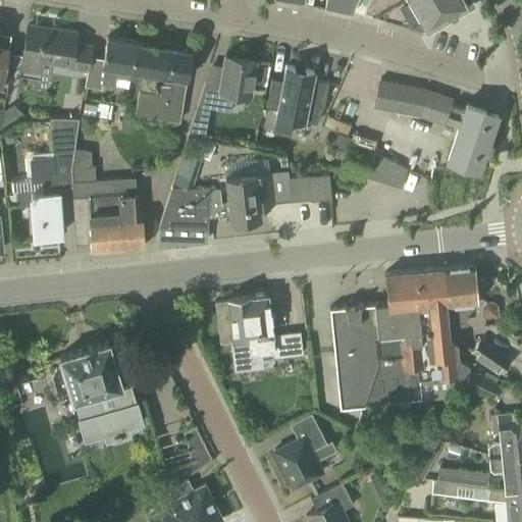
[(468,3),(466,0),(325,0),(324,8),(352,13),(380,22),(382,14),(410,22),(413,27),(420,29),(425,27),(425,28),(468,3)]
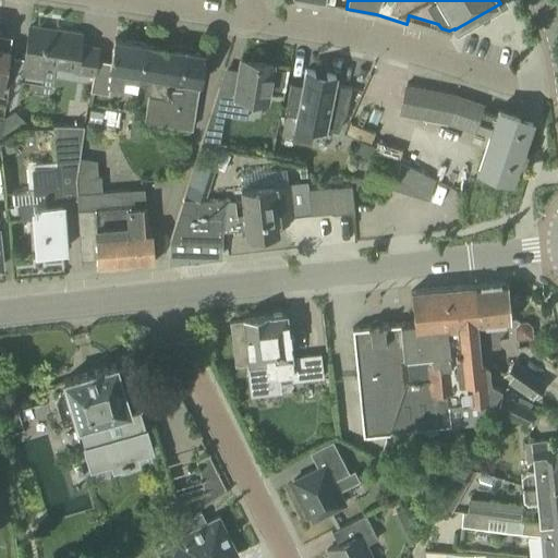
[(93,76),(96,67),(95,67),(97,48),(80,45),(81,33),(55,28),(53,31),(28,26),(20,73),(45,77),(47,65),(72,70),(72,73),(93,76)]
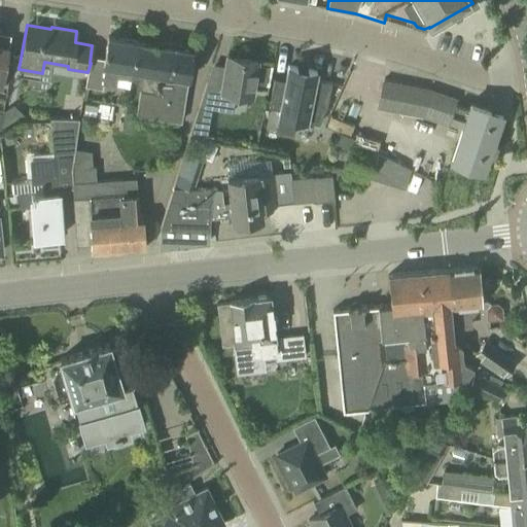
[(103,65),(91,63),(88,72),(85,85),(102,89),(103,83),(115,85),(117,77),(131,79),(137,41),(107,37),(103,65)]
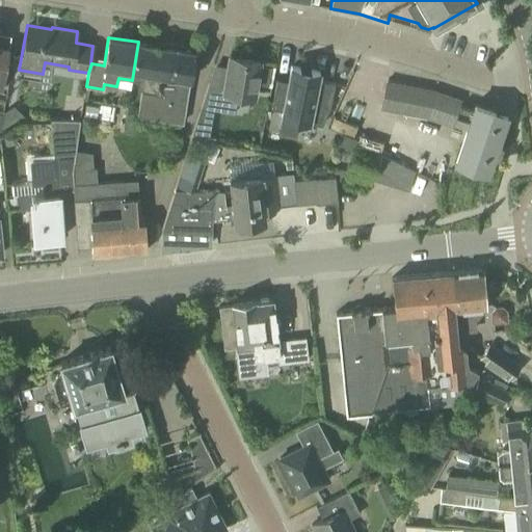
[(138,42),(132,80),(142,82),(136,115),(184,124),(191,79),(195,50),(138,42)]
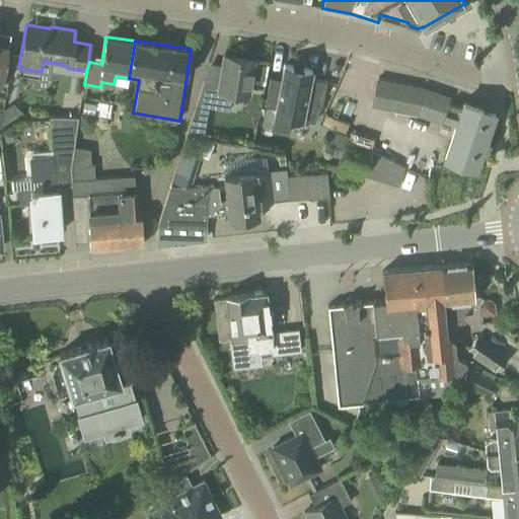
[(222,65),(209,63),(188,131),(204,134),(208,107),(229,109),(232,92),(248,94),(250,81),(262,82),(265,65),(253,64),(254,60),(224,55),(222,65)]
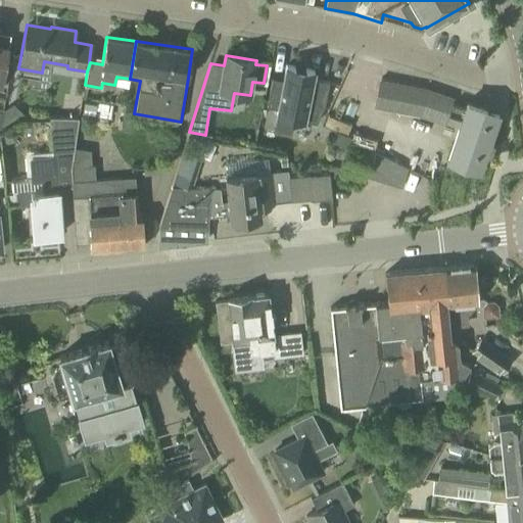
[(280,108),(278,115),(319,122),(326,102),(330,80),(314,77),(315,69),(286,64),(284,80),(273,78),(268,107),(280,108)]
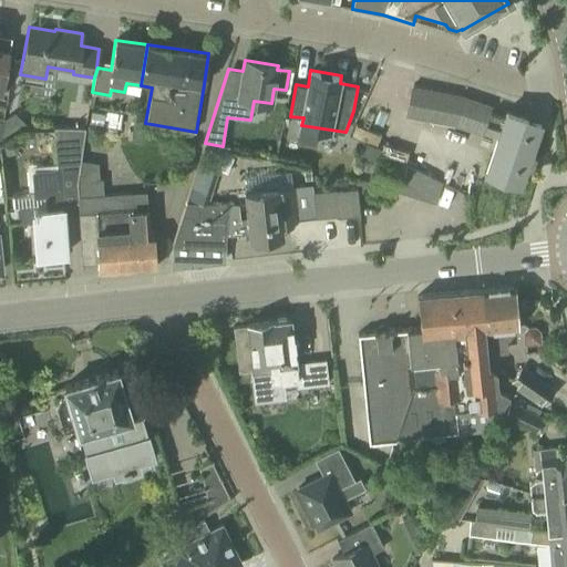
[(504,116),(490,111),(492,105),(464,95),(411,85),(405,115),(454,125),(496,140),(485,173),(519,184),(539,122),(506,111),(504,116)]
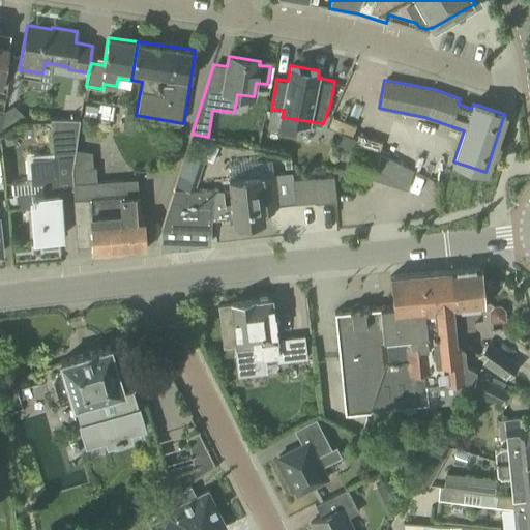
[(97,102),(86,100),(85,110),(96,112),(97,102)]
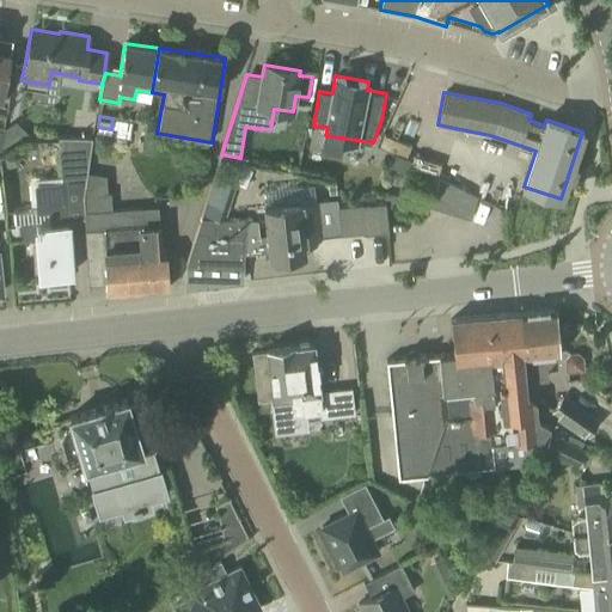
[(0,150),(28,133),(16,122),(2,130),(0,150)]
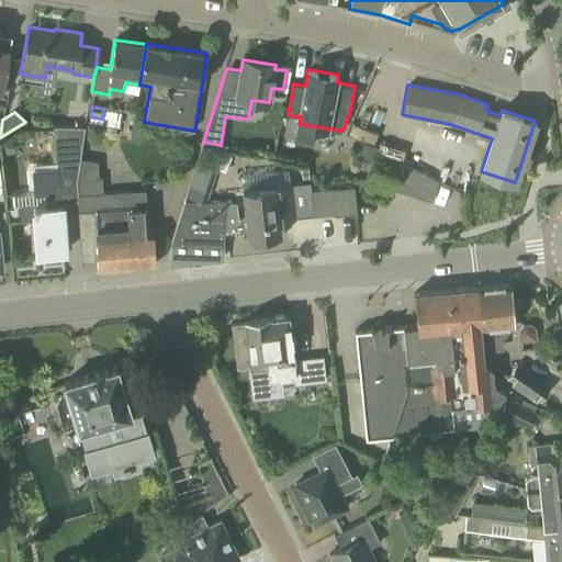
[(63,205),(59,169),(78,169),(83,126),(52,126),(56,166),(31,169),(34,194),(44,193),(45,206),(38,208),(38,211),(34,212),(33,203),(15,205),(18,222),(34,221),(36,254),(66,251),(63,205)]
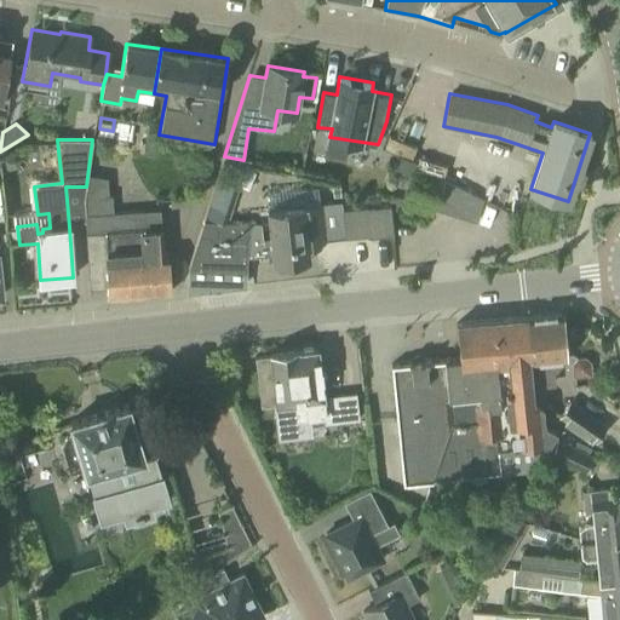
[(431,218),(446,179),(415,170),(405,210),(431,218)]
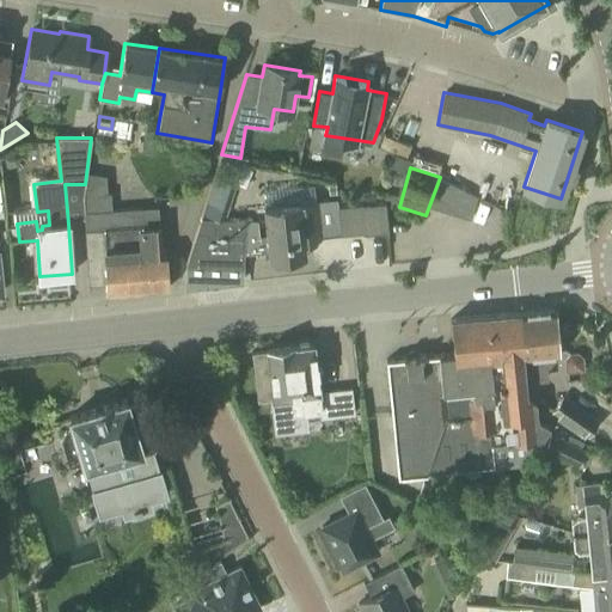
[(481,216),(487,190),(450,183),(445,209),(481,216)]
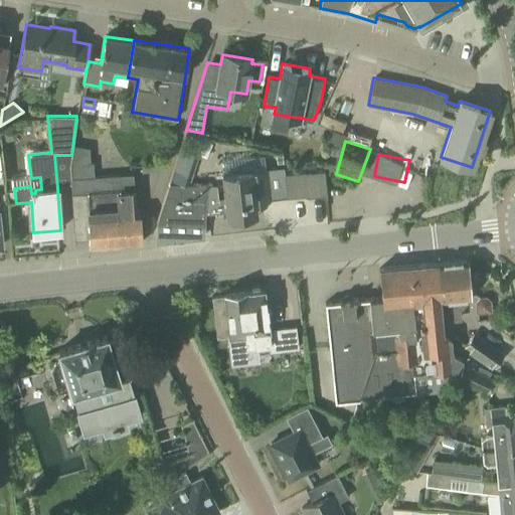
[(95,177),(93,162),(69,164),(71,193),(74,239),(89,238),(90,245),(142,242),(141,209),(137,210),(135,189),(133,174),(95,177)]
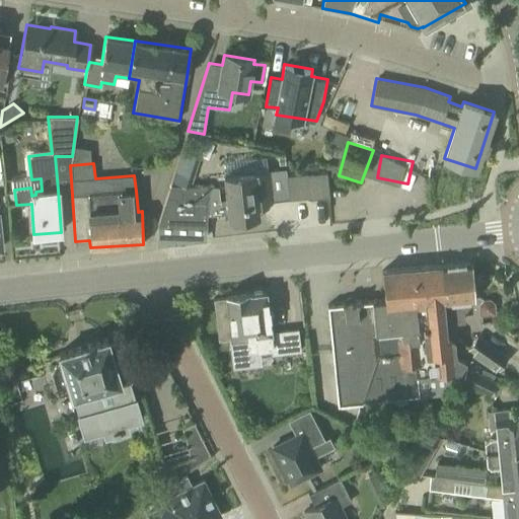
[(229,220),(258,217),(258,208),(268,207),(273,201),(270,169),(224,173),(229,220)]
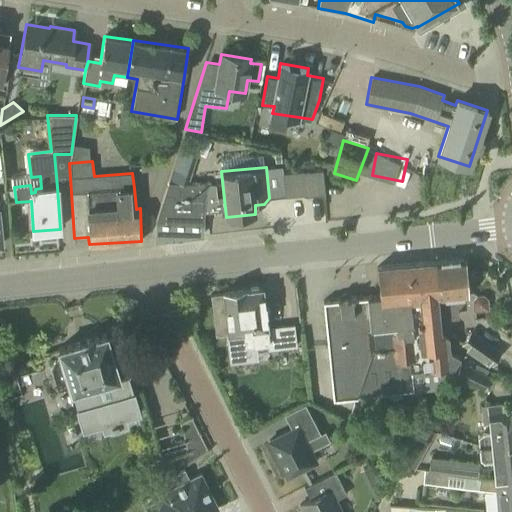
[(325,193),(322,169),(303,172),(303,170),(282,172),(285,196),(304,194),(304,196),(325,193)]
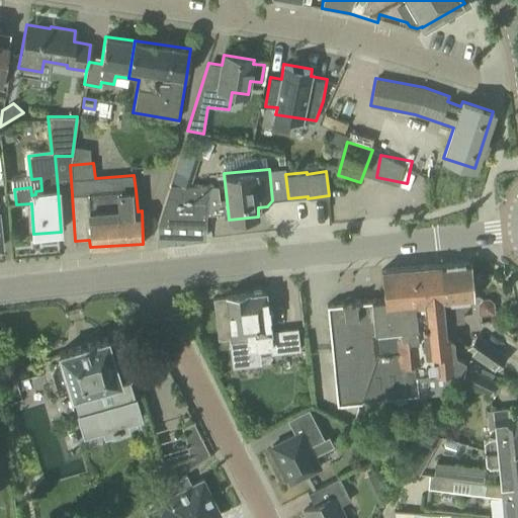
[(160,217),(176,218),(176,224),(206,225),(208,186),(170,184),(160,217)]
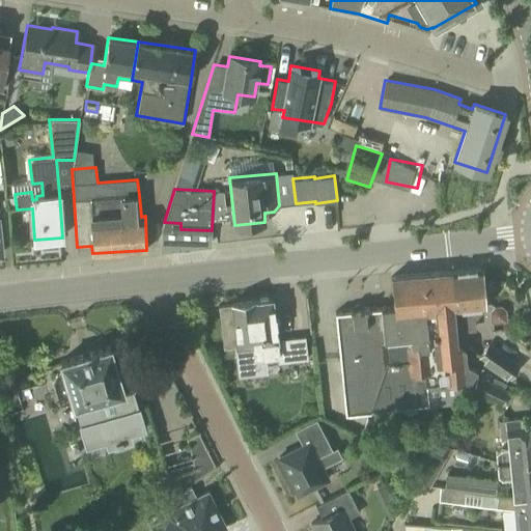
[(483,309),(482,306),(485,306),(481,268),(451,271),(457,332),(472,331),(471,320),(475,320),(483,309)]
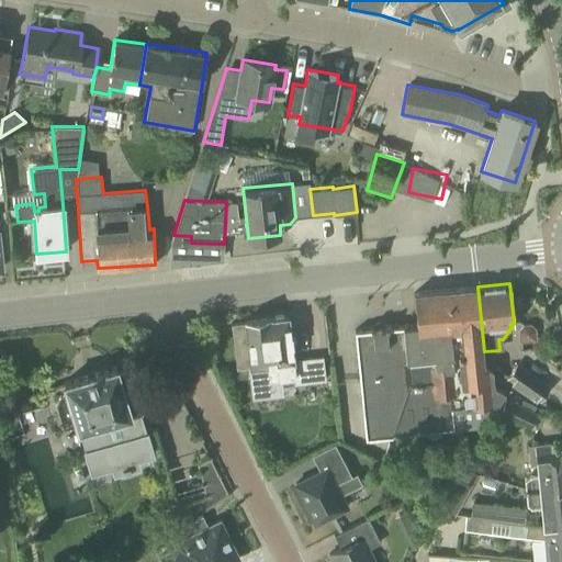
[(494,383),(492,370),(492,369),(485,364),(484,351),(478,287),(414,293),(417,325),(355,330),(366,439),(402,434),(404,450),(428,447),(427,437),(441,435),(441,429),(453,428),(482,428),(493,409),(492,409),(499,395),(502,396),(505,390),(494,383)]
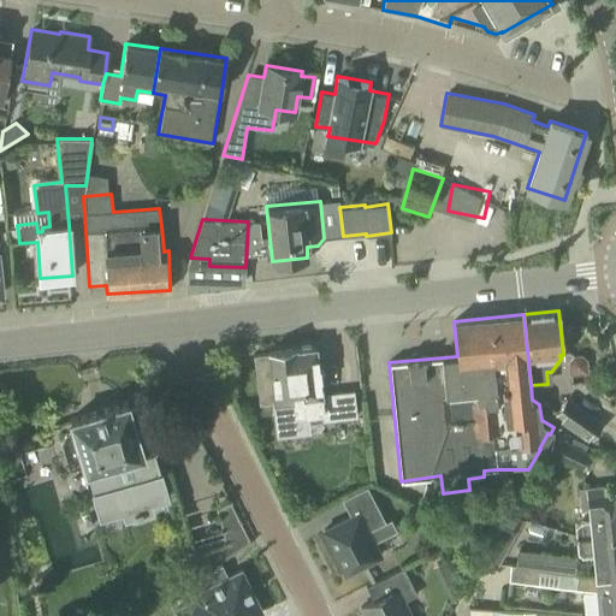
[(312,348),(308,345),(301,347),(298,349),(253,355),(259,404),(274,402),(277,422),(308,418),(307,414),(321,412),(323,420),(357,416),(354,390),(321,394),(315,347),(312,348)]
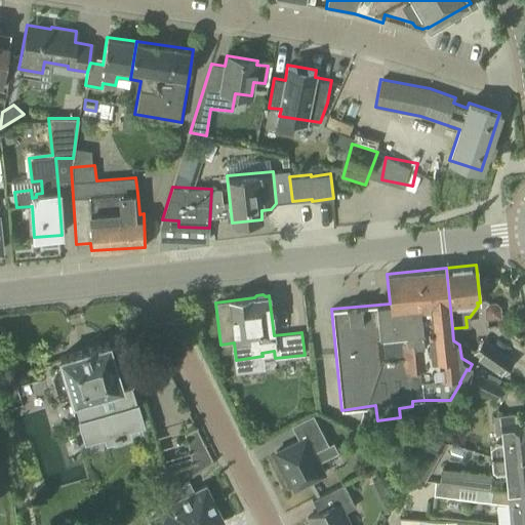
[(505,375),(515,360),(483,338),(473,353),(505,375)]
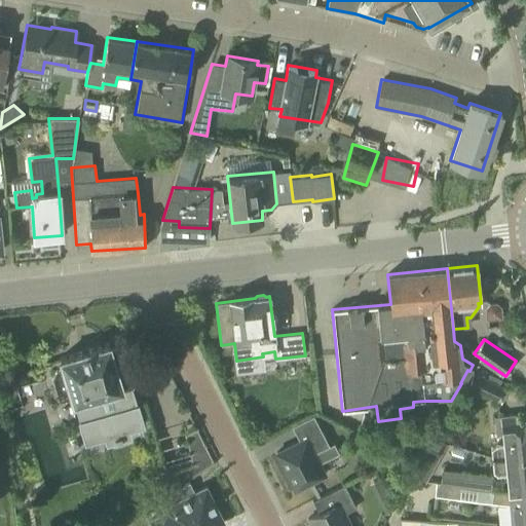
[(116,371),(108,344),(59,359),(62,368),(55,370),(52,377),(58,390),(63,395),(69,392),(72,404),(75,403),(81,423),(101,417),(109,423),(118,421),(121,411),(138,406),(126,367),(116,371)]
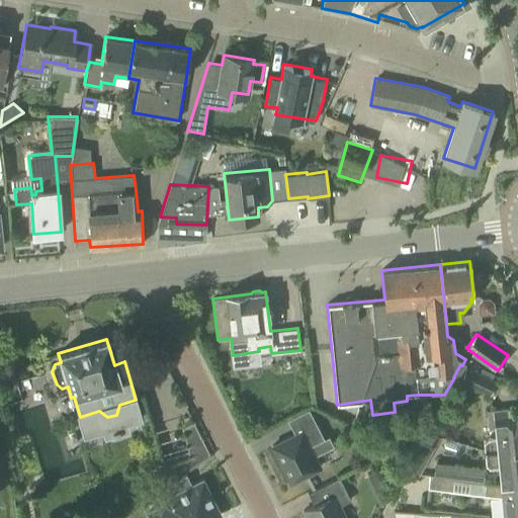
[(465,367),(462,365),(460,364),(453,377),(454,377),(459,380),(458,380),(494,397),(500,382),(492,378),(465,366),(465,367)]
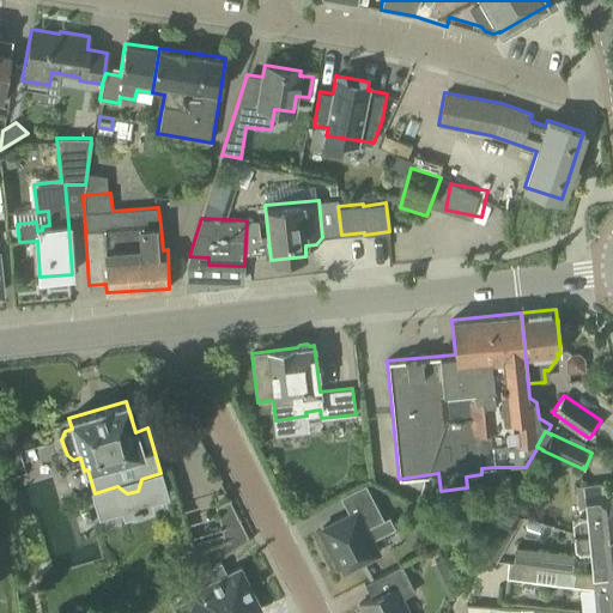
[(2,456),(8,475),(24,471),(18,451),(2,456)]
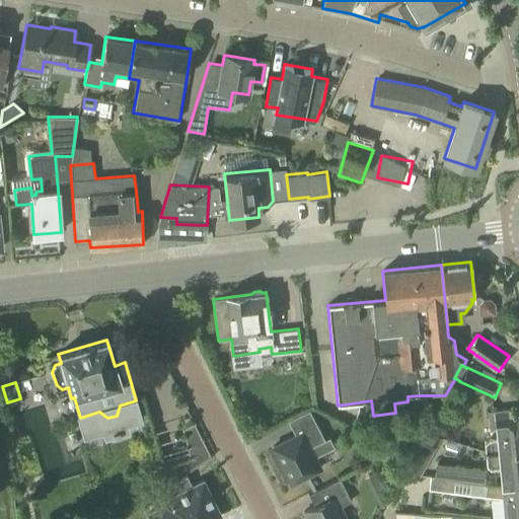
[(167,390),(157,393),(164,423),(175,421),(167,390)]
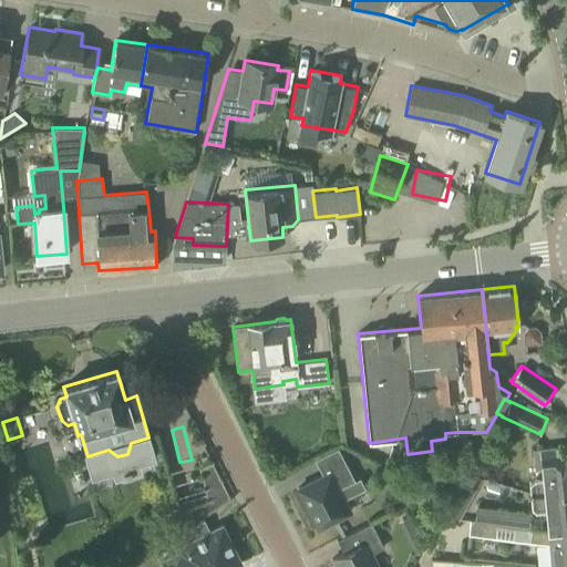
[(531,495),(566,492),(566,452),(556,453),(556,446),(533,449),(534,470),(543,468),(544,477),(533,477),(528,482),(529,495),(531,495)]
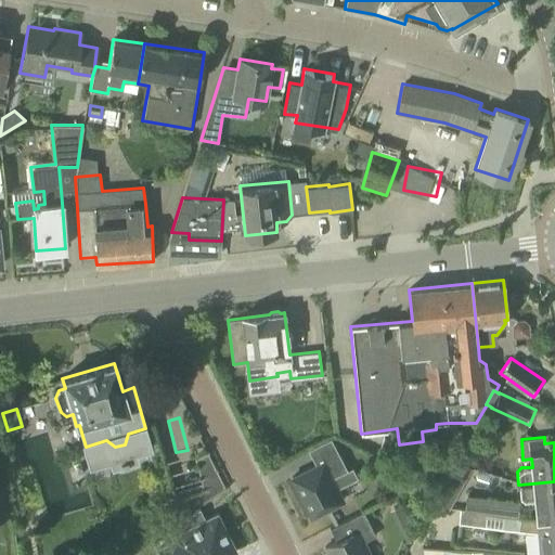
[(315,465),(292,478),(311,516),(343,501),(331,478),(347,470),(331,438),(308,449),(315,465)]
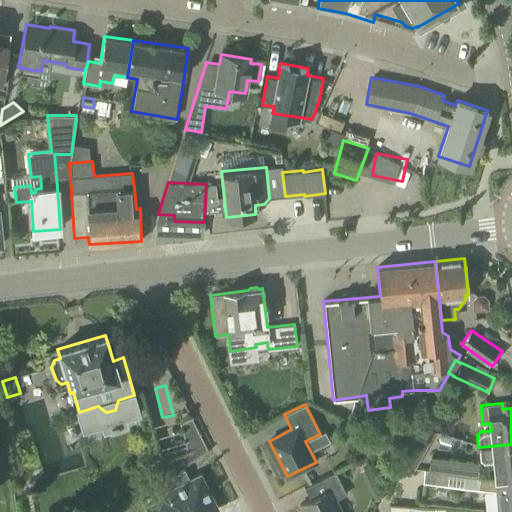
[(209,451),(192,417),(180,423),(186,446),(161,453),(168,477),(209,451)]
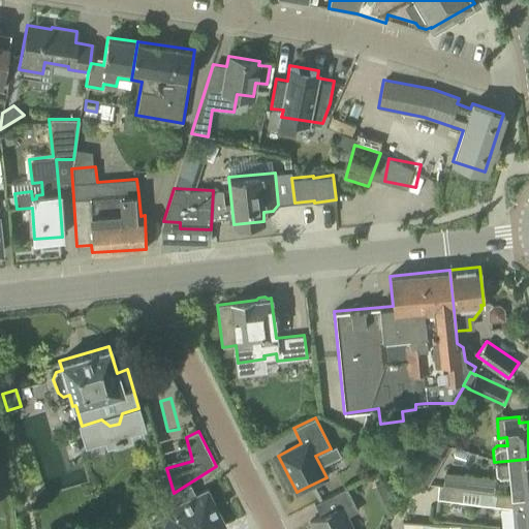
[(512,495),(528,493),(528,459),(495,462),(494,462),(495,473),(499,476),(510,475),(512,495)]
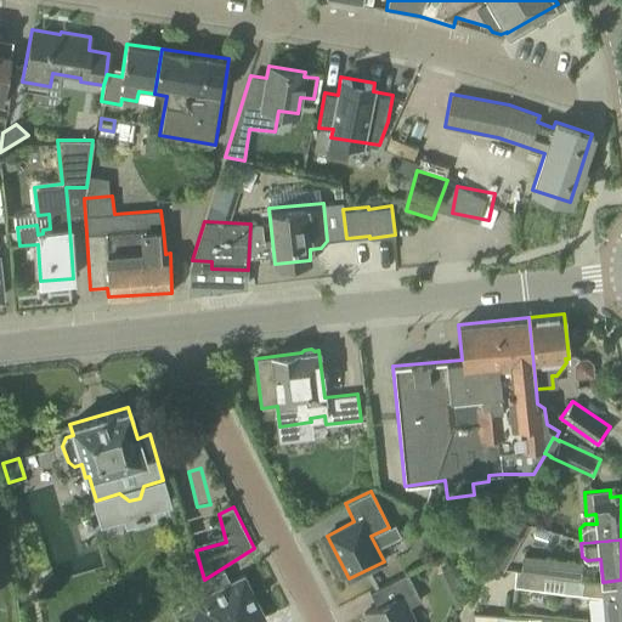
[(580,581),(581,563),(524,555),(522,571),(522,572),(580,581)]
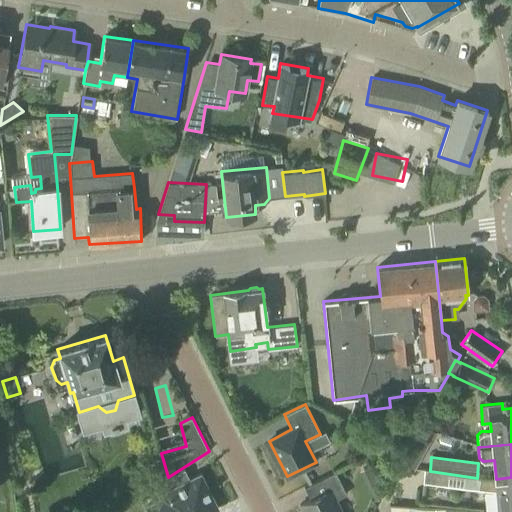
[(430,471),(430,470),(424,469),(423,482),(497,491),(499,511),(511,510),(511,477),(496,479),(496,480),(477,478),(430,471)]
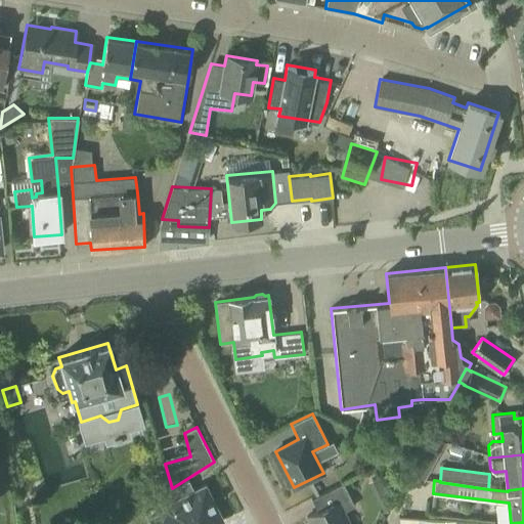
[(349,523),(344,512),(355,506),(344,483),(312,498),(318,512),(308,517),(311,523),(349,523)]
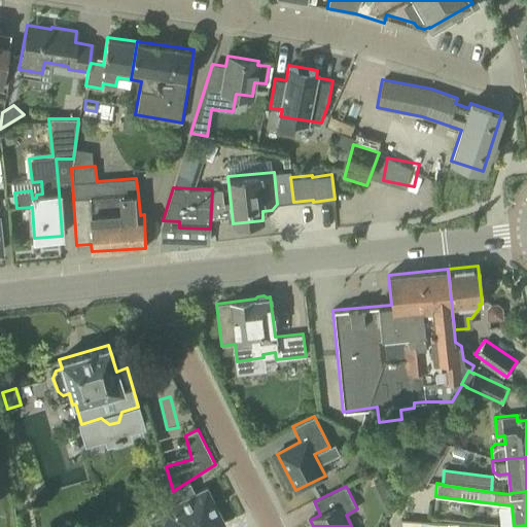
[(220,526),(225,525),(207,488),(165,510),(167,514),(150,522),(152,526),(220,526)]
